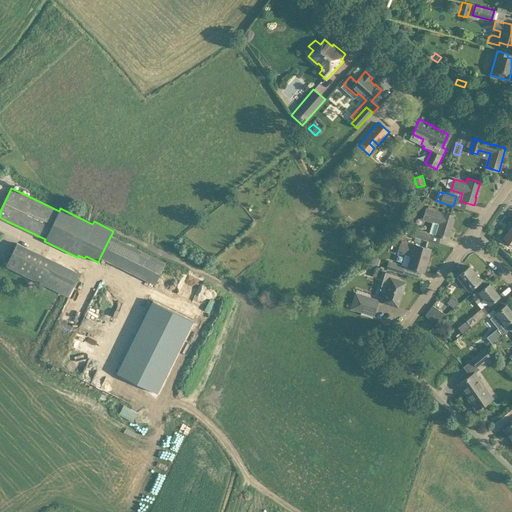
[(426,209),(423,219),(432,222),(429,233),(430,233),(434,234),(440,236),(448,239),(451,231),(450,231),(454,216),(445,213),(442,212),(441,213),(426,209)]
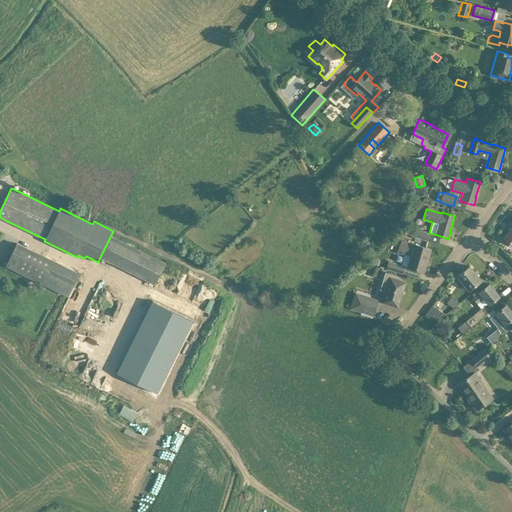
[(413,228),(411,236),(428,241),(430,233),(429,233),(413,228)]
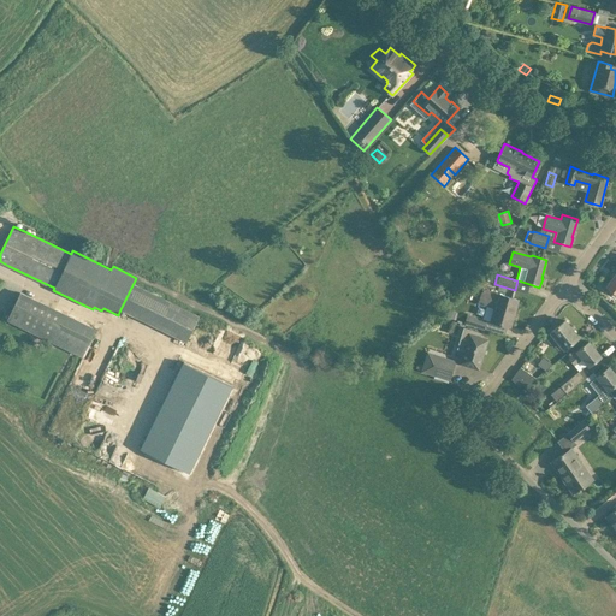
[(185,342),(199,315),(134,283),(120,309),(185,342)]
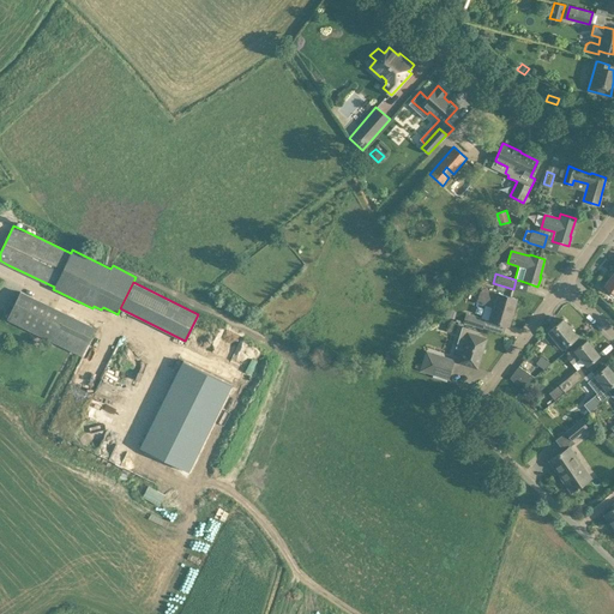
[(481,289),(477,302),(497,308),(492,320),(500,324),(509,326),(511,317),(510,317),(516,299),(504,295),(500,294),(500,295),(481,289)]
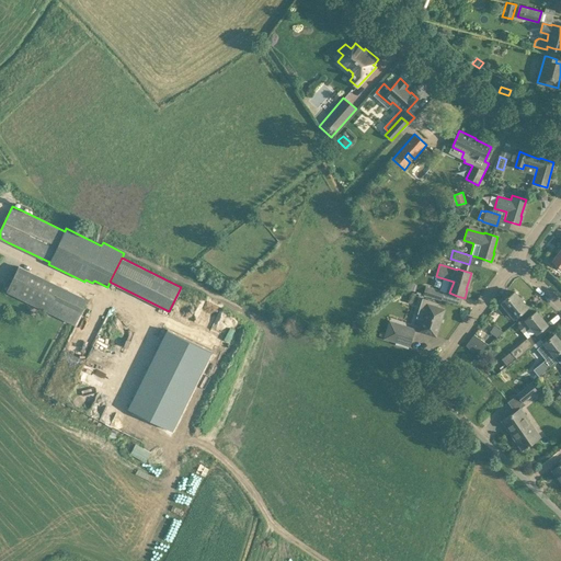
[(75,323),(86,299),(19,266),(7,290),(75,323)]
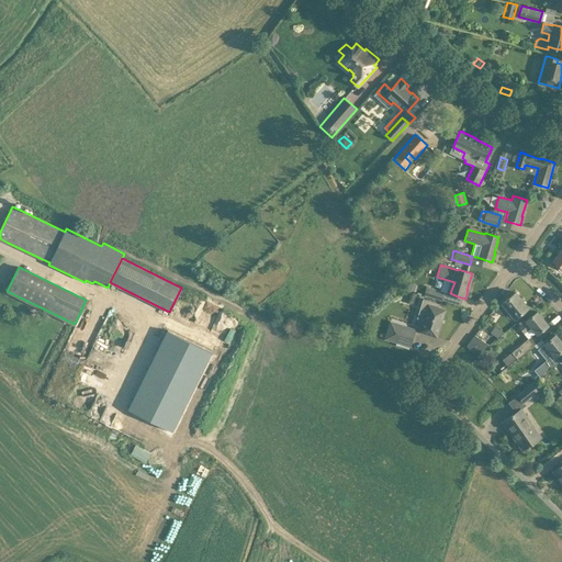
[(426,287),(424,294),(442,300),(445,292),(426,287)]
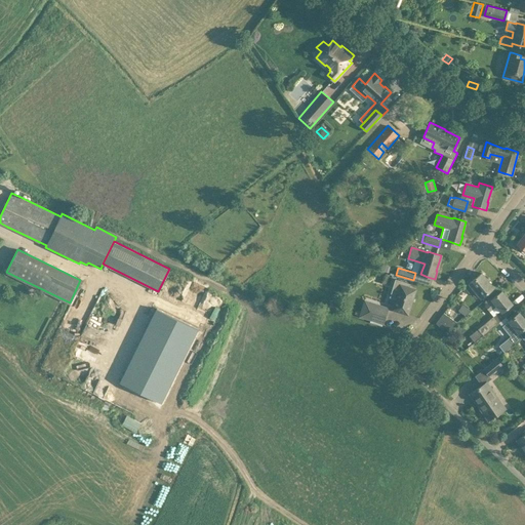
[(481,297),(493,287),(482,273),(469,283),(470,284),(466,287),(470,293),(473,293),(476,291),(481,297)]
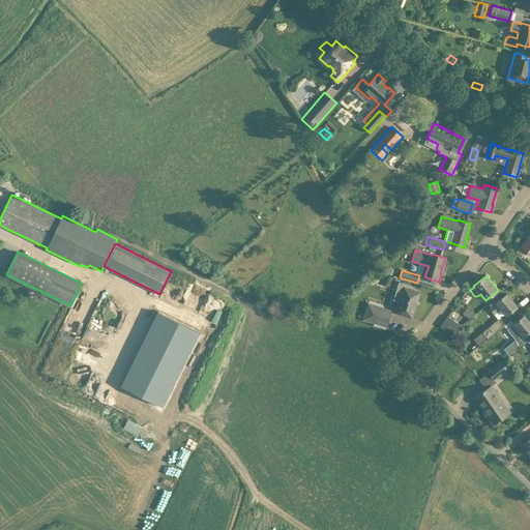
[(413,289),(414,285),(399,281),(392,299),(399,301),(395,312),(412,316),(419,291),(413,289)]
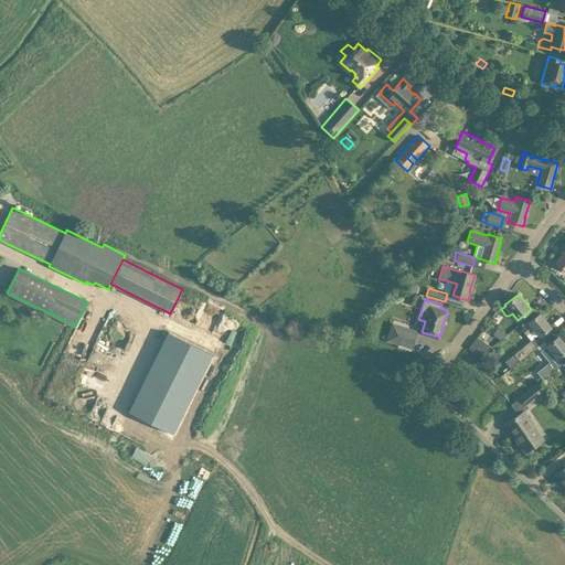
[(529,322),(521,329),(526,336),(534,329),(540,336),(541,334),(551,327),(540,313),(529,322)]
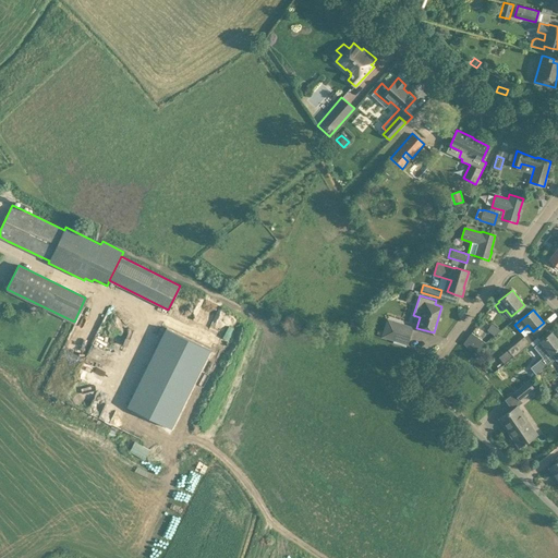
[(387,318),(381,337),(408,344),(413,327),(387,318)]
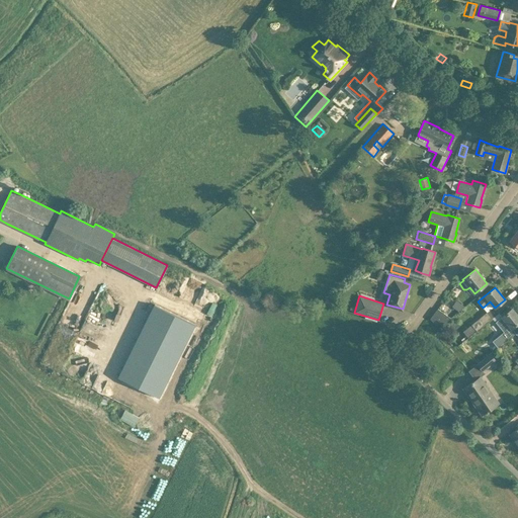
[(448,295),(442,303),(445,306),(451,297),(448,295)]
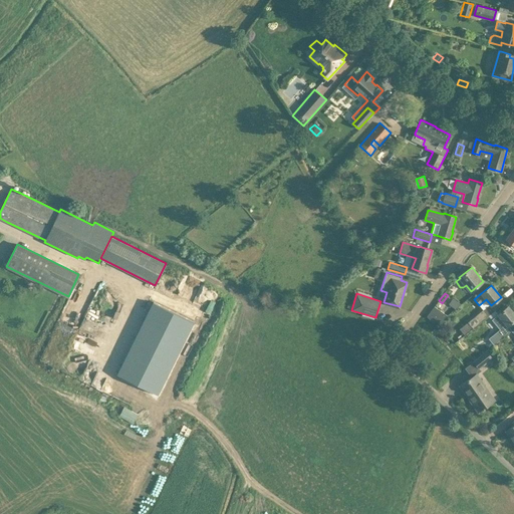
[(450,302),(457,309),(462,304),(455,297),(450,302)]
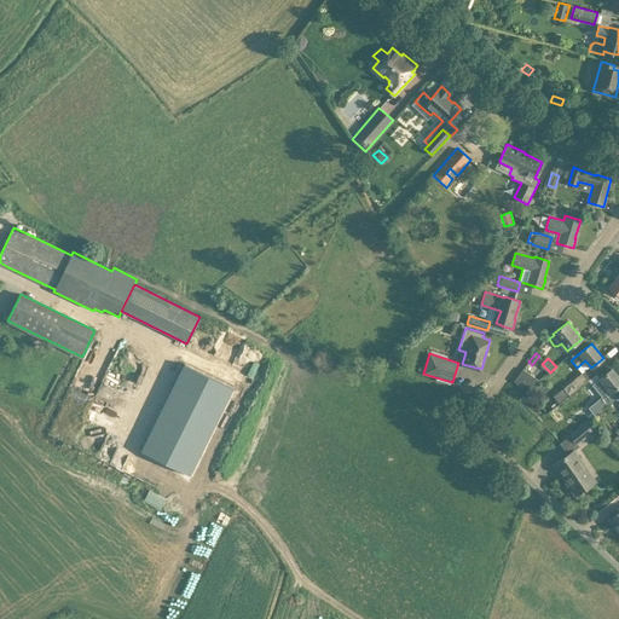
[(185,364),(142,451),(160,460),(190,475),(192,470),(233,388),(214,379),(185,364)]
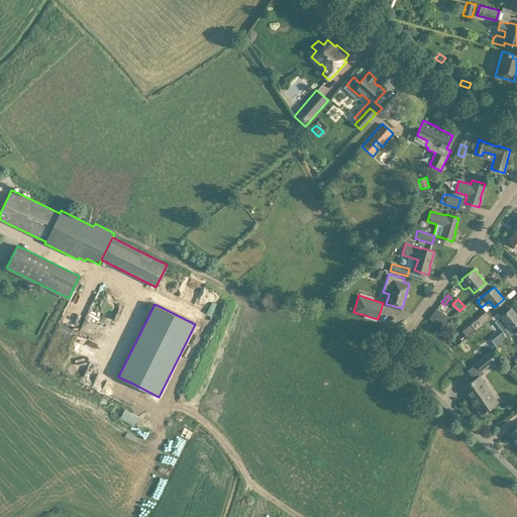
[(435,310),(429,318),(438,327),(450,317),(437,309),(437,308),(435,310)]
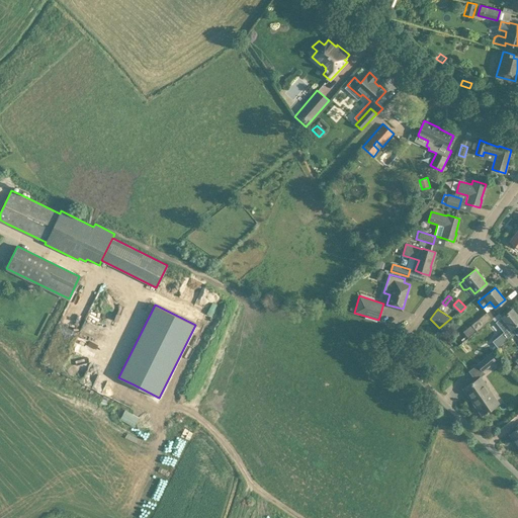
[(495,338),(493,340),(493,341),(498,347),(517,332),(513,327),(517,323),(517,315),(512,309),(504,315),(502,317),(496,322),(500,327),(504,332),(496,339),(495,338)]
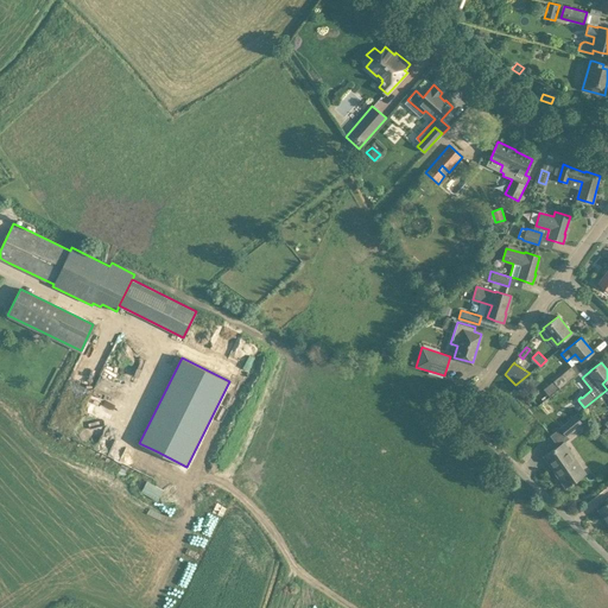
[(571,366),(553,381),(559,388),(577,374),(577,373),(574,368),(571,366)]
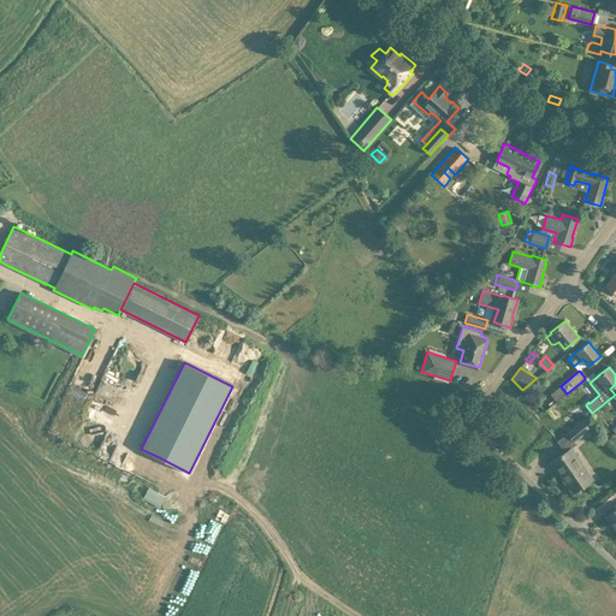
[(561,386),(551,394),(555,398),(557,401),(567,394),(561,386)]
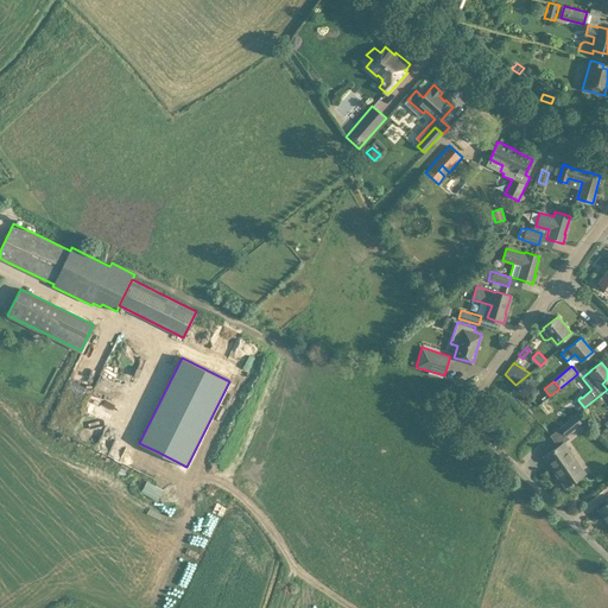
[(575,416),(561,428),(567,436),(582,423),(575,416)]
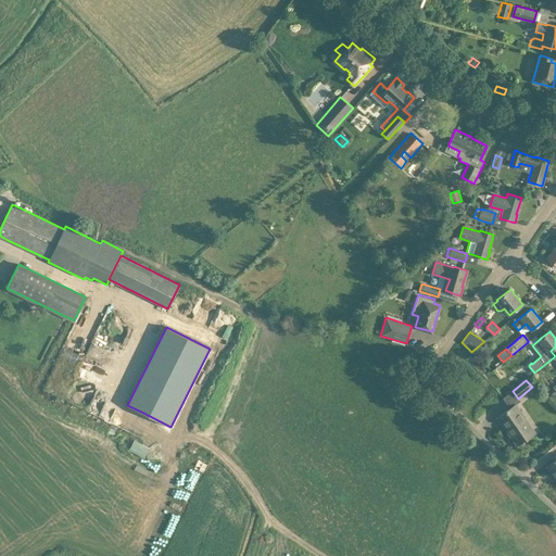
[(510,408),(498,416),(500,417),(513,436),(512,437),(517,445),(521,442),(521,443),(525,441),(523,441),(529,437),(532,434),(531,434),(521,420),(525,418),(515,405),(510,408)]
